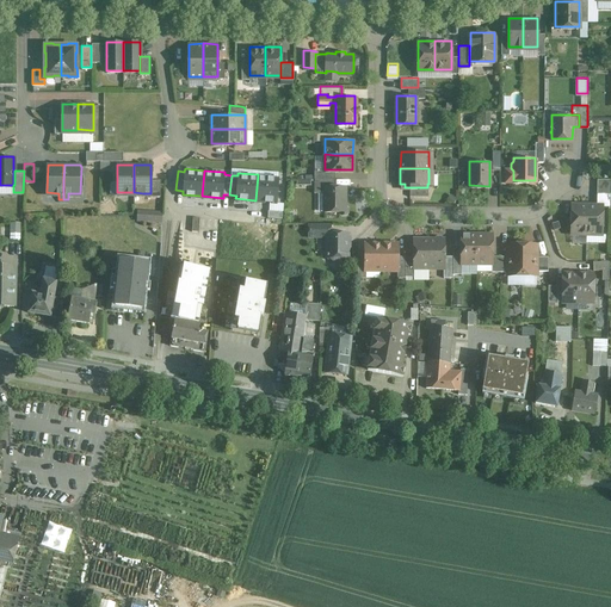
[(278,177),(258,174),(255,200),(276,202),(278,177)]
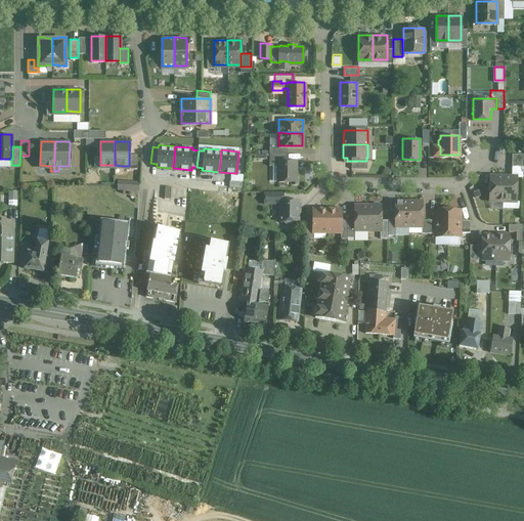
[(287,153),(276,152),(269,152),(269,164),(276,164),(277,164),(277,159),(287,159),(287,153)]
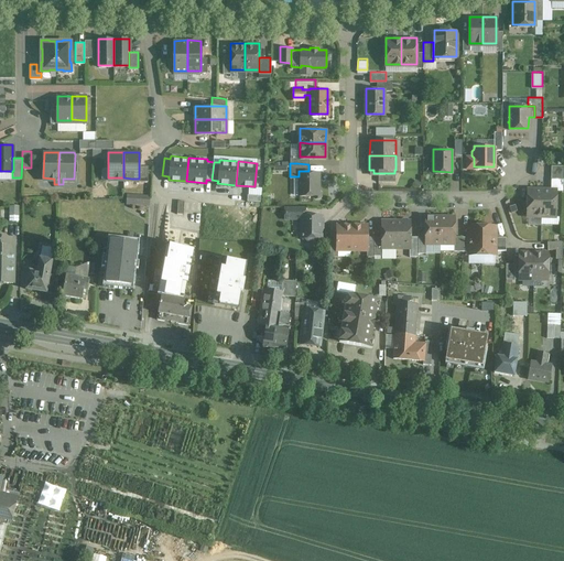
[(139,180),(143,180),(148,180),(148,165),(139,165),(139,179),(139,180)]
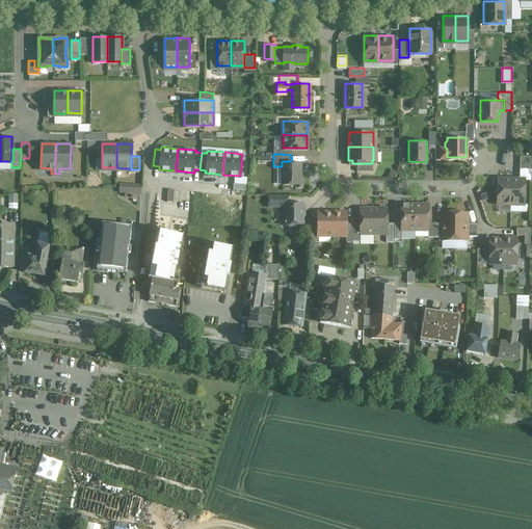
[(282,183),(291,183),(296,183),(298,185),(300,185),(302,183),(302,181),(300,179),(300,162),(284,161),(282,162),(282,183)]
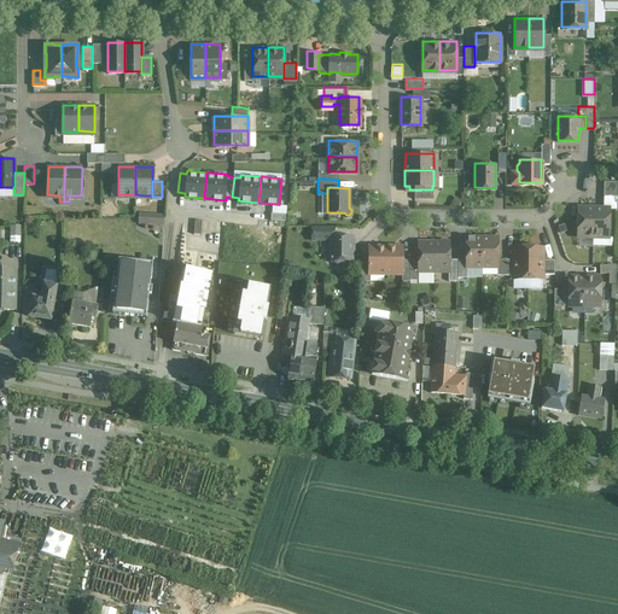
[(593,235),(593,223),(594,206),(578,205),(577,234),(593,235)]
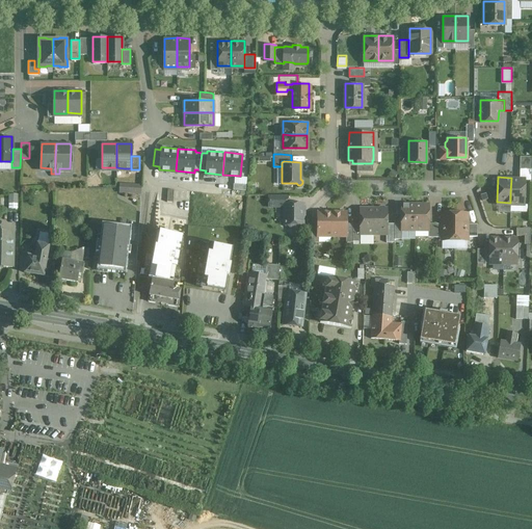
[(524,203),(525,182),(525,178),(511,178),(510,202),(524,203)]
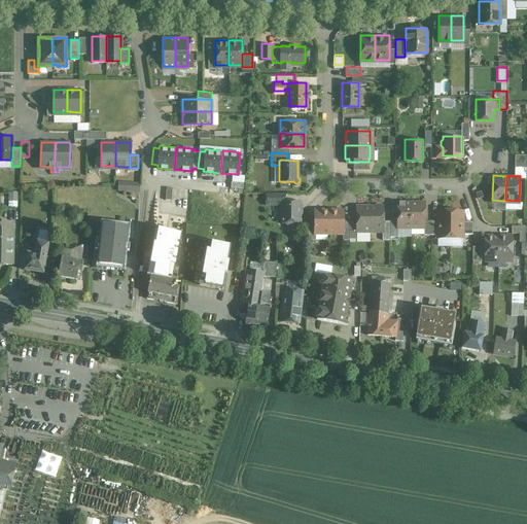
[(119,180),(119,188),(139,189),(140,182),(140,181),(119,180)]
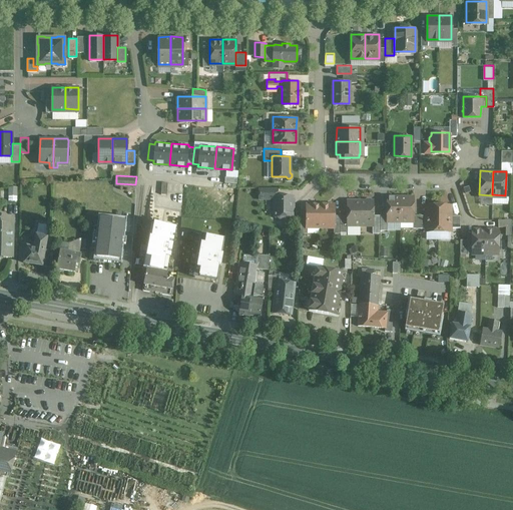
[(259,197),(269,197),(274,197),(274,194),(277,194),(277,187),(263,186),(259,187),(259,197)]
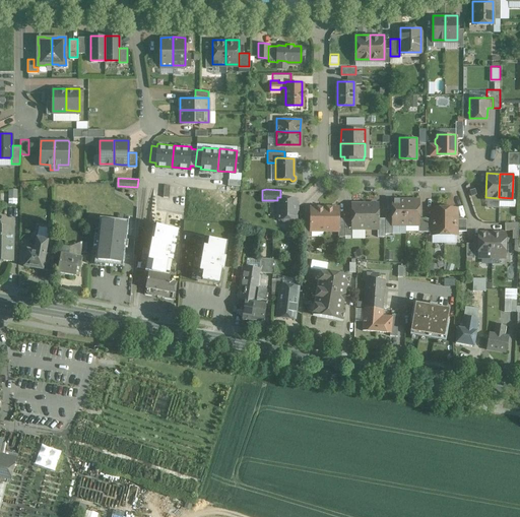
[(296,198),(286,197),(277,198),(277,217),(280,217),(282,219),(289,220),(290,219),(294,217),(296,217),(296,198)]
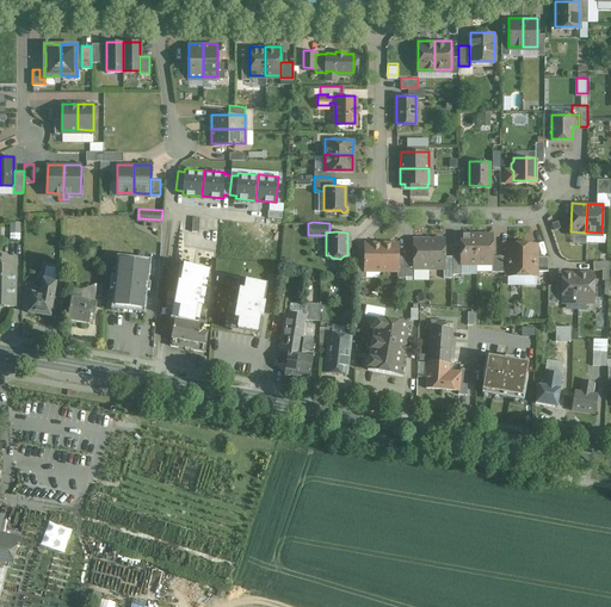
[(476,261),(476,240),(476,233),(461,233),(461,261),(476,261)]
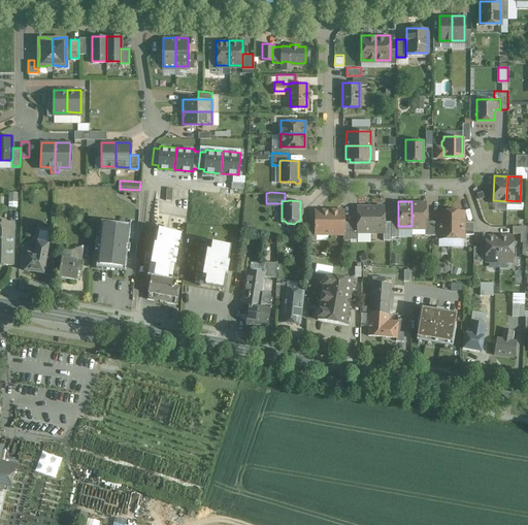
[(425,201),(413,201),(411,201),(411,203),(411,226),(422,226),(425,226),(425,201)]
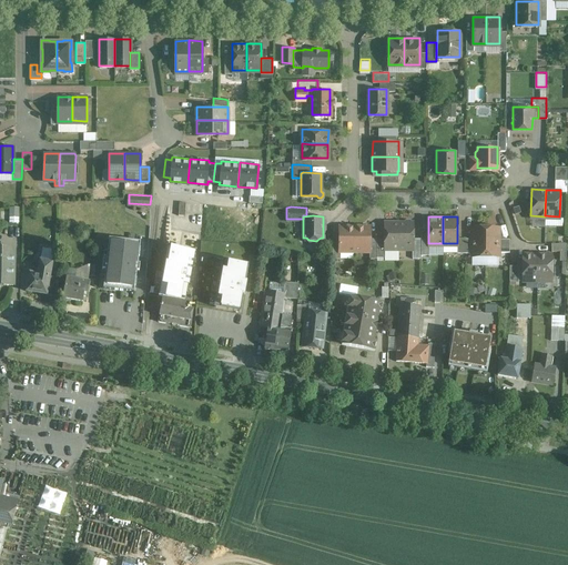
[(384,248),(385,248),(386,248),(398,248),(398,221),(387,221),(385,221),(384,248)]
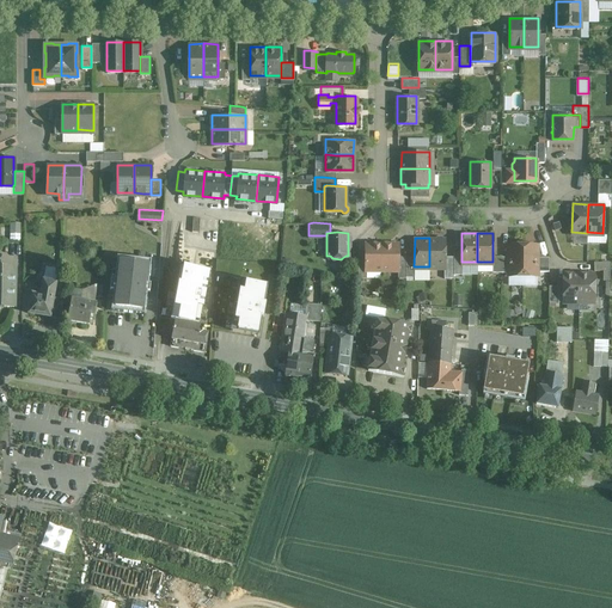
[(429,266),(439,266),(440,266),(445,266),(445,238),(432,238),(429,238),(429,266)]
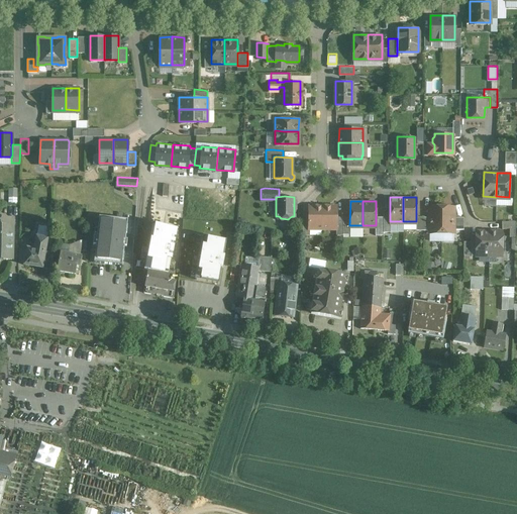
[(318,205),(310,205),(309,205),(308,227),(322,227),(322,205),(319,204),(318,205)]
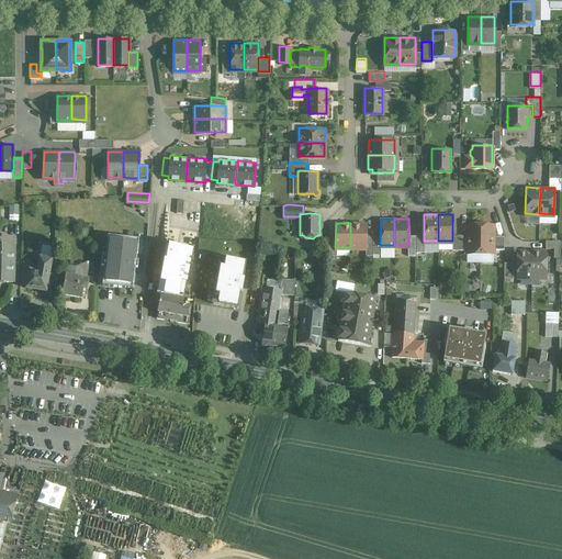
[(366,247),(366,231),(366,223),(356,223),(355,222),(350,222),(350,246),(350,247),(366,247)]
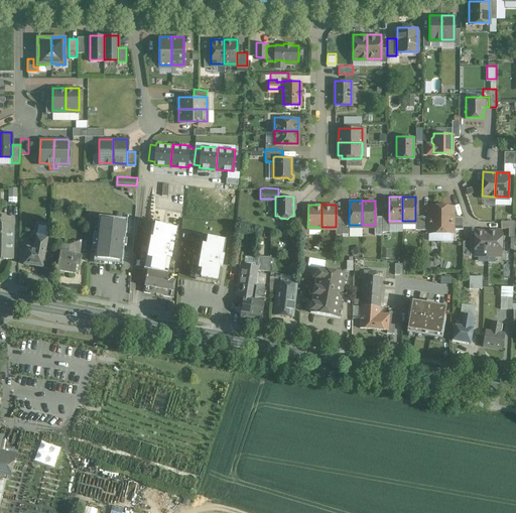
[(440,231),(440,228),(440,206),(428,205),(428,231),(440,231)]
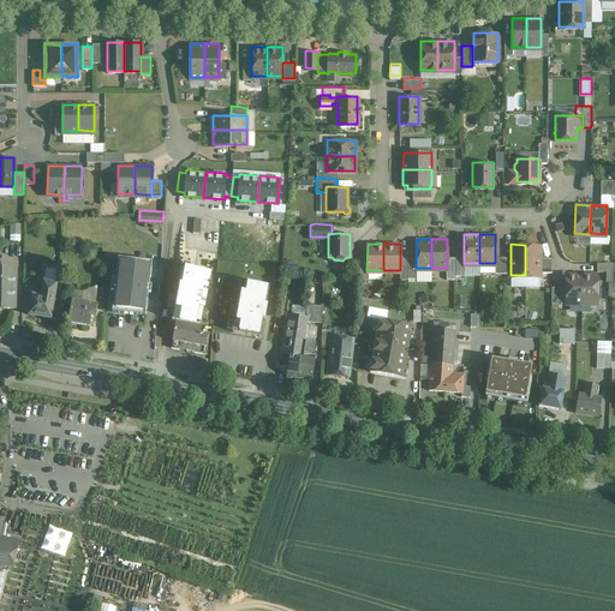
[(539,245),(527,244),(526,244),(525,245),(525,275),(537,276),(539,275),(539,245)]
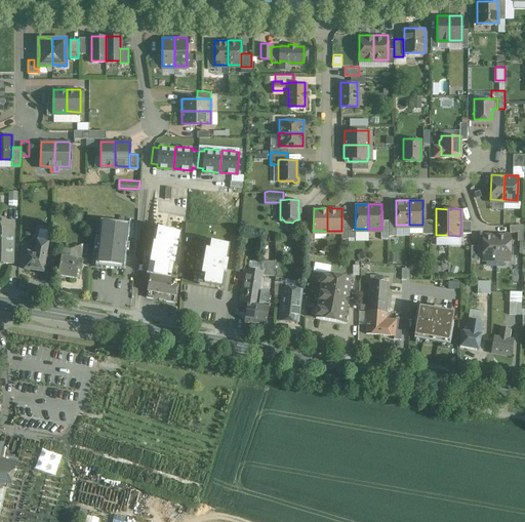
[(95,265),(124,268),(128,222),(101,218),(95,265)]
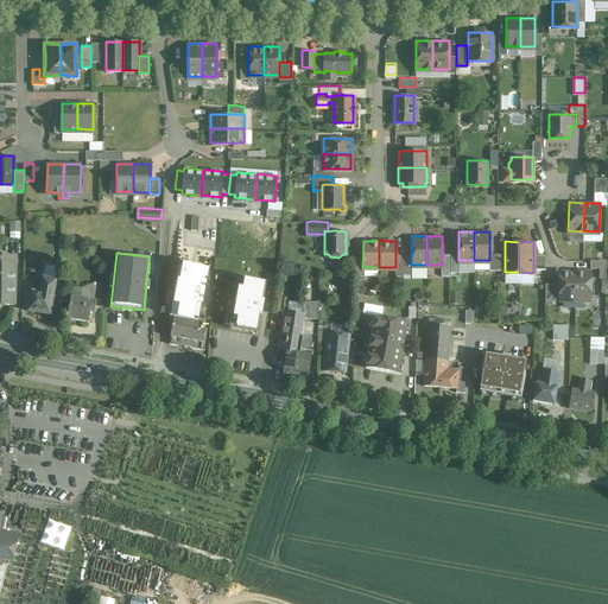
[(533,254),(533,256),(533,267),(545,268),(545,255),(545,254),(533,254)]
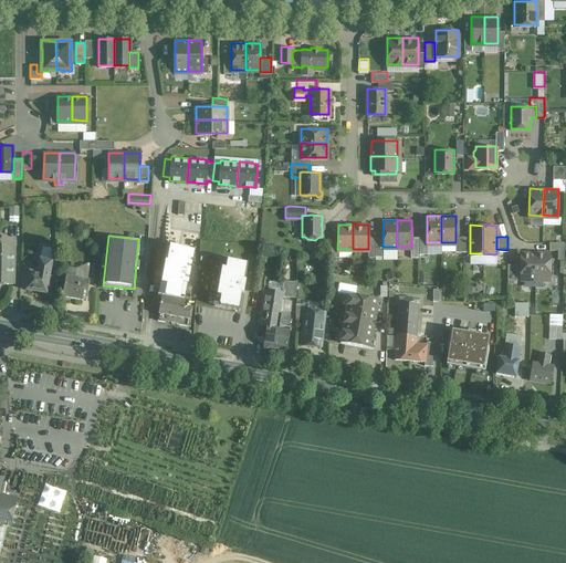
[(564,241),(563,241),(562,241),(549,241),(549,249),(557,249),(557,258),(563,258),(564,258),(564,241)]
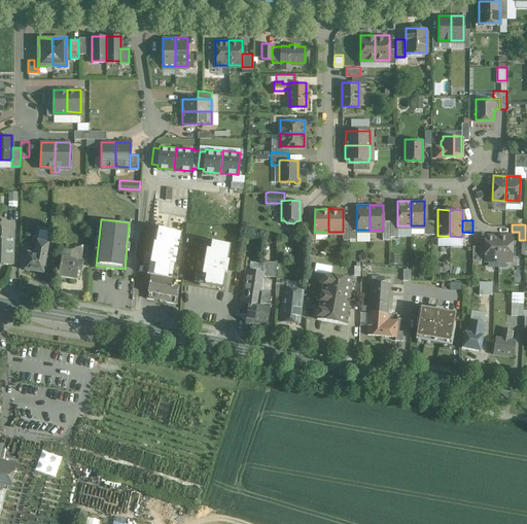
[(175,263),(181,232),(159,228),(148,273),(150,274),(151,273),(171,277),(174,263),(175,263)]
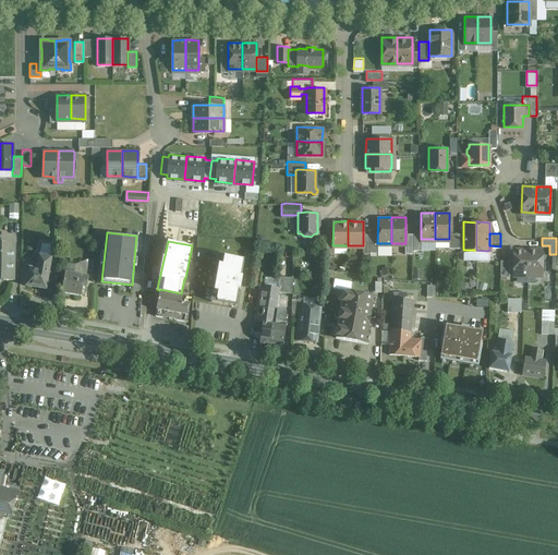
[(0,277),(13,278),(13,245),(13,243),(0,242),(0,277)]
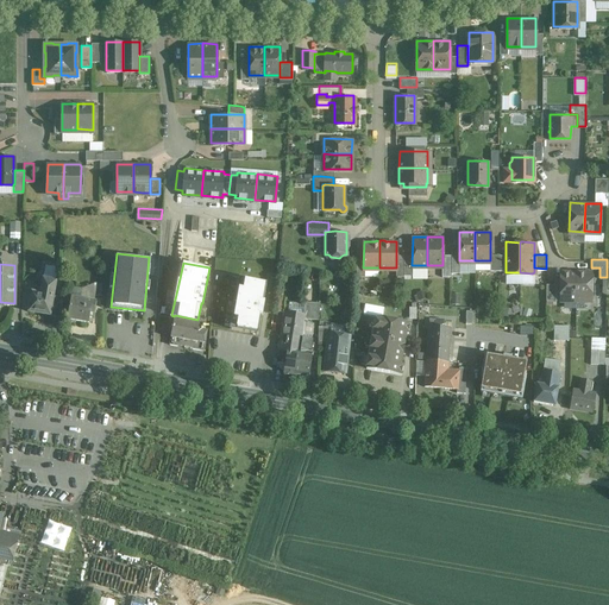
[(576,300),(576,272),(576,271),(560,271),(560,300),(576,300)]
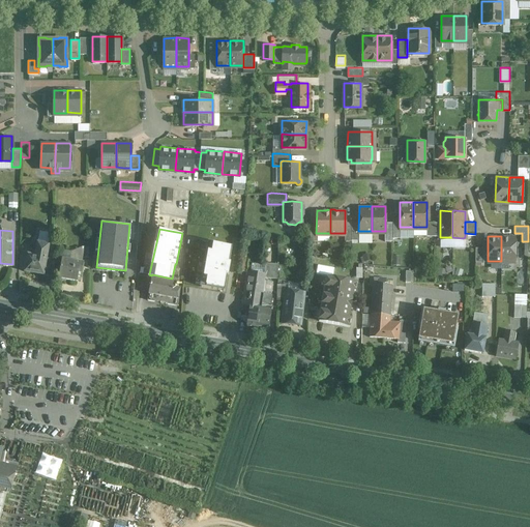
[(501,261),(507,261),(514,261),(514,236),(503,236),(501,236),(501,261)]
